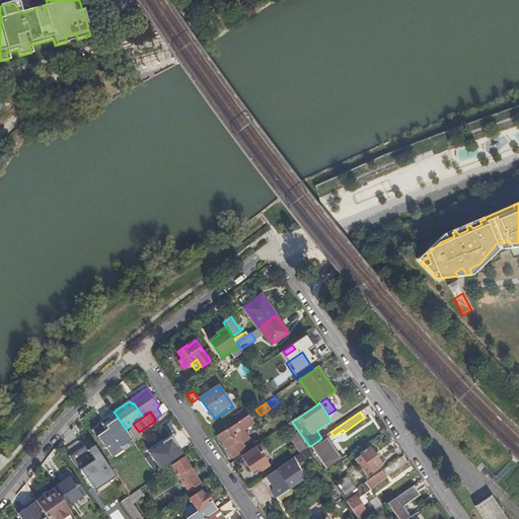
[(248,416),(219,435),(234,458),(247,449),(242,442),(252,436),(247,428),(254,423),(248,416)]
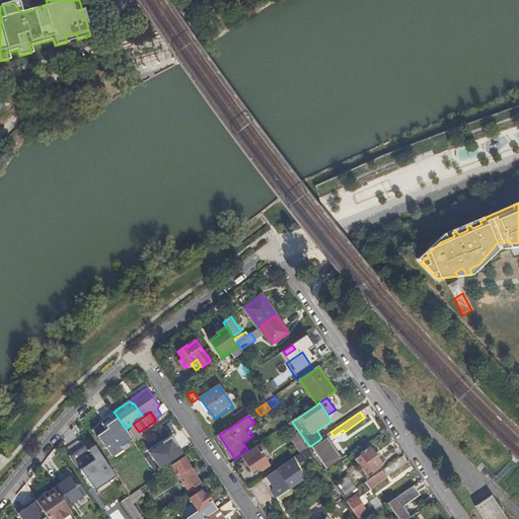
[(290,437),(301,452),(309,446),(292,422),(286,426),(293,436),(290,437)]
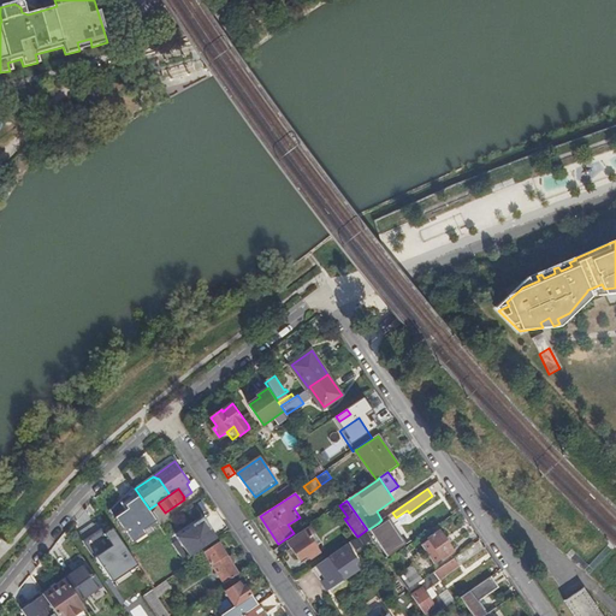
[(202,515),(194,521),(207,540),(215,534),(202,515)]
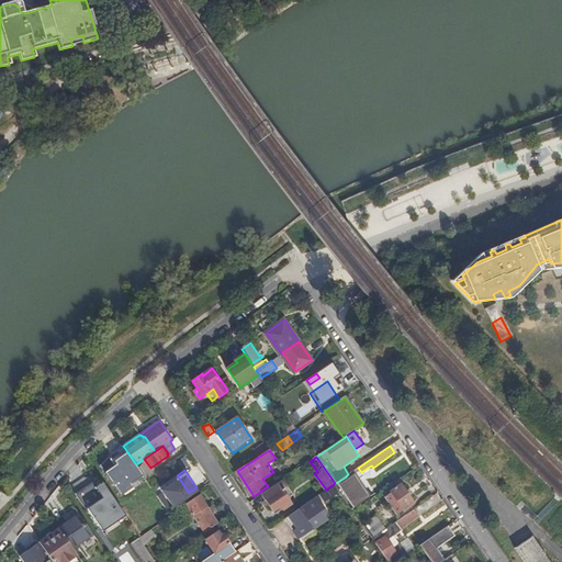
[(346,479),(345,478),(336,483),(353,508),(369,497),(352,474),(346,479)]
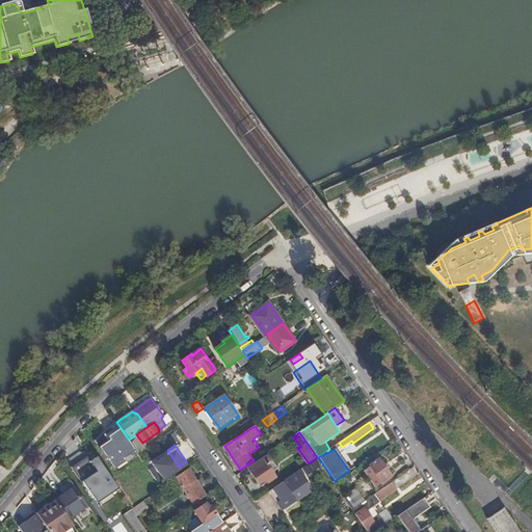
[(271,460),(267,454),(247,468),(259,483),(266,479),(268,482),(276,477),(267,463),(271,460)]
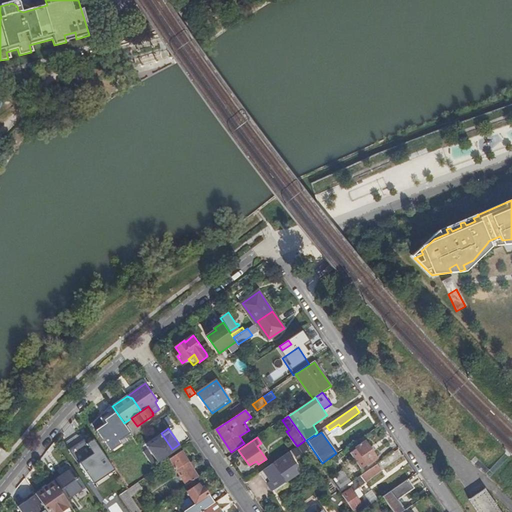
[(304,442),(292,450),(297,456),(308,448),(304,442)]
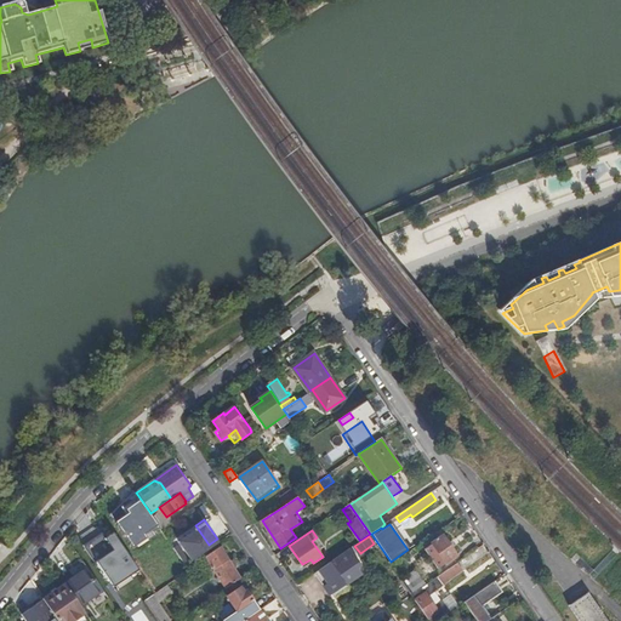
[(432,543),(426,548),(438,568),(456,556),(443,536),(432,543)]
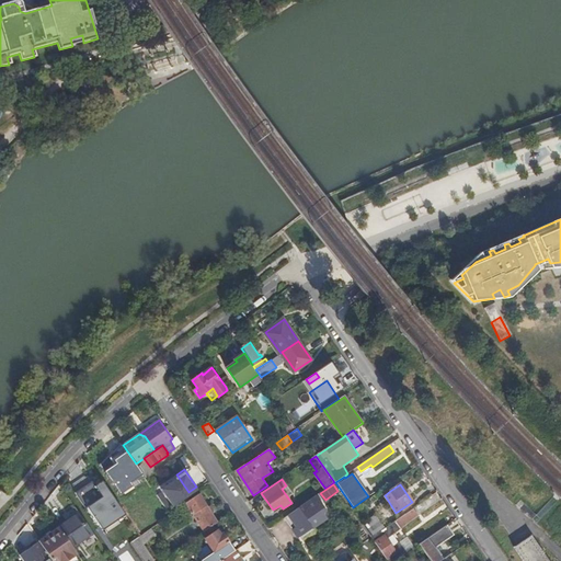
[(80,512),(98,539),(105,534),(102,527),(111,521),(124,512),(107,489),(78,510),(80,512)]
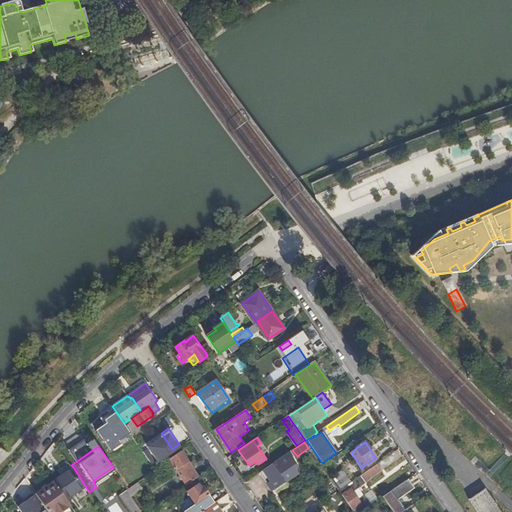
[(144,453),(149,459),(153,456),(148,450),(144,453)]
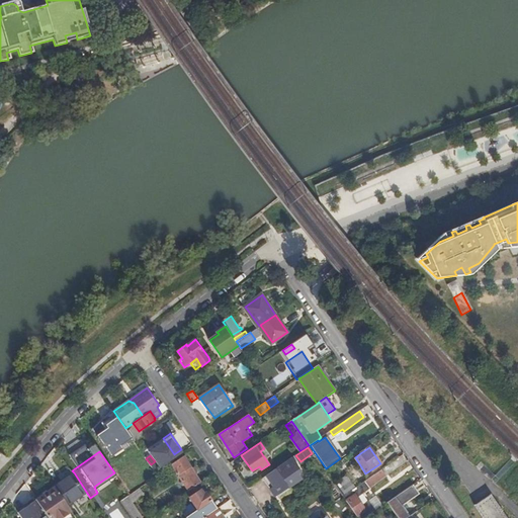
[(153,465),(156,470),(172,459),(170,456),(163,461),(162,458),(153,465)]
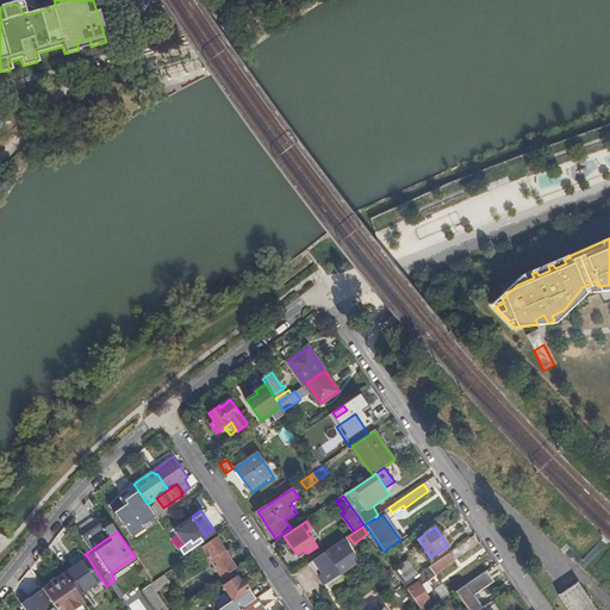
[(203,547),(222,578),(236,568),(217,537),(203,547)]
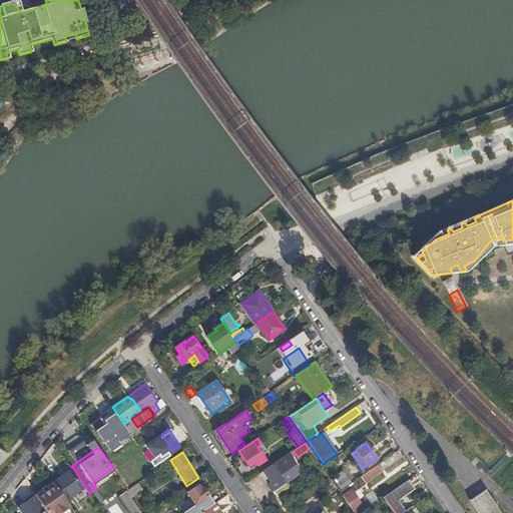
[(354,512),(361,512),(372,506),(365,495),(358,500),(353,493),(382,471),(378,465),(352,482),(340,491),(354,512)]
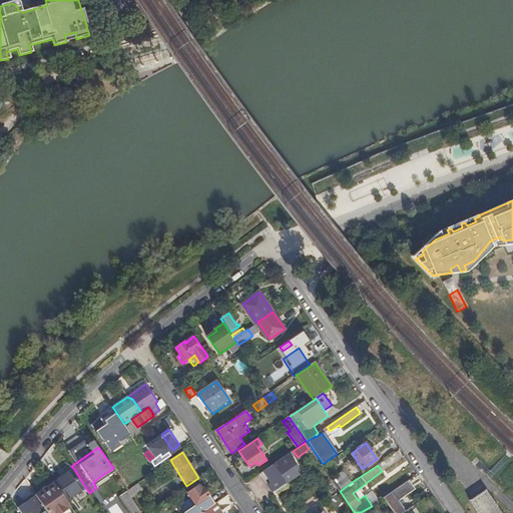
[(73,468),(54,481),(54,482),(67,500),(75,494),(79,500),(89,493),(73,468)]
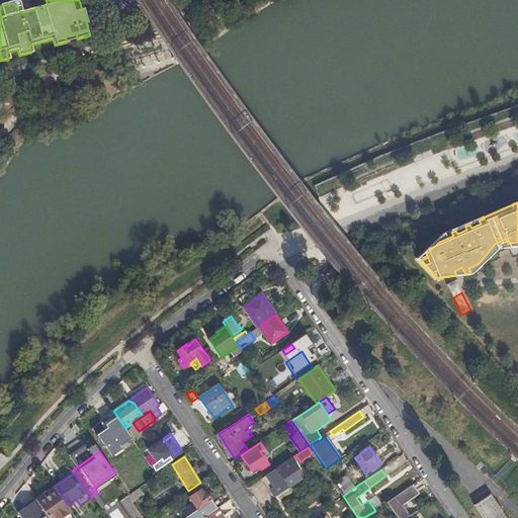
[(343,496),(355,487),(353,483),(347,476),(335,484),(343,496)]
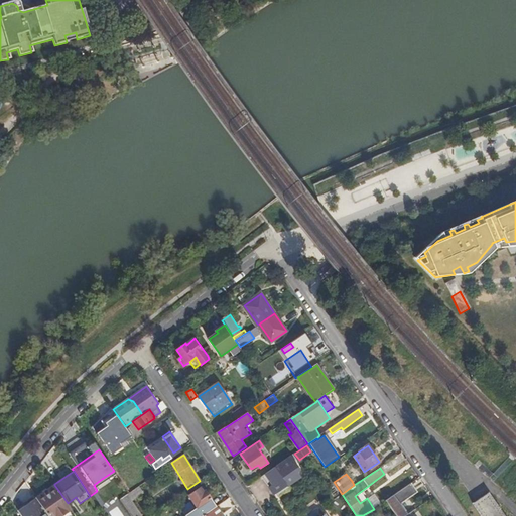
[(396,515),(403,515),(406,515),(398,505),(413,493),(416,491),(411,483),(408,485),(386,501),(396,515)]
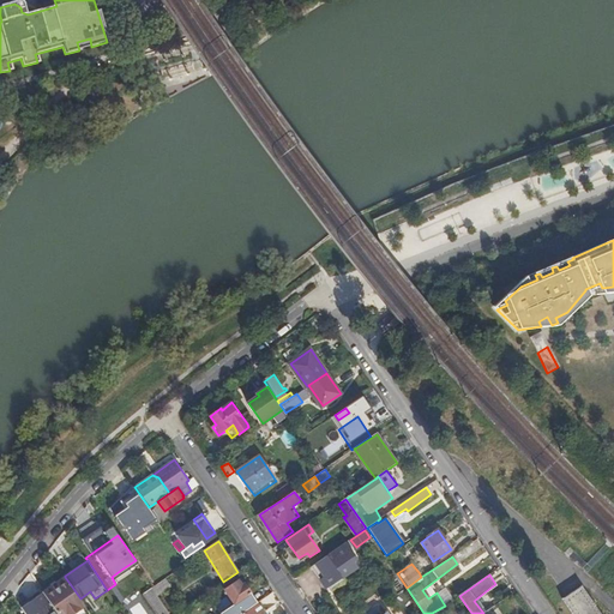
[(58,582),(43,591),(43,593),(55,611),(58,613),(89,613),(91,613),(80,599),(65,577),(62,578),(64,581),(59,583),(58,582)]
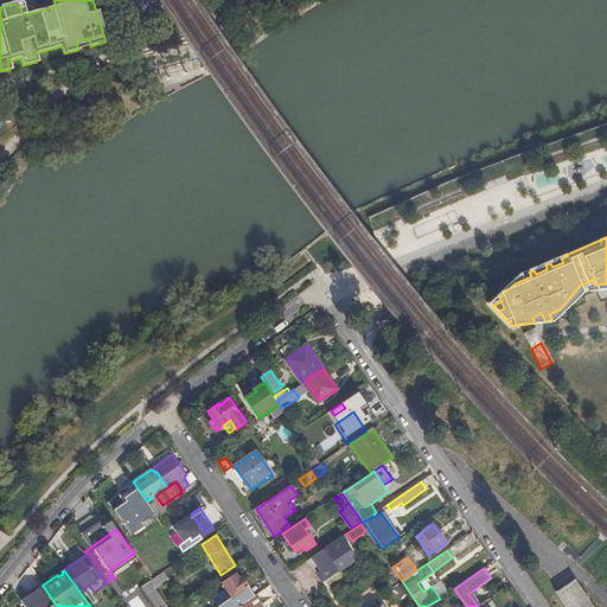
[(141,587),(154,606),(168,606),(155,588),(170,579),(165,572),(152,580),(141,587)]
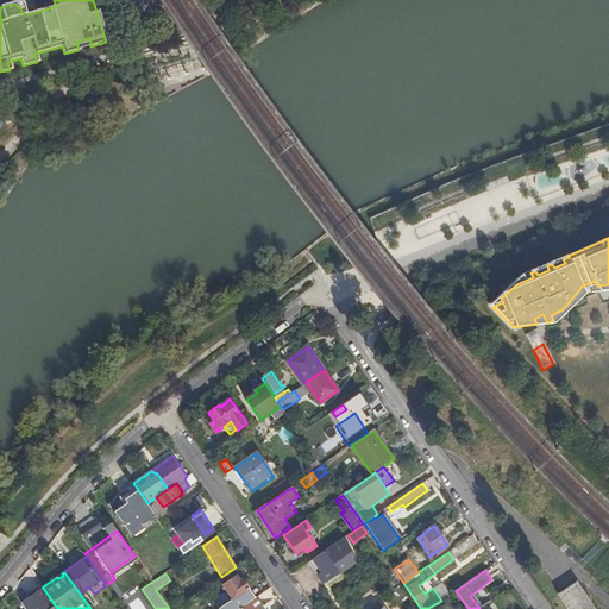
[(237,608),(255,597),(243,579),(239,581),(237,576),(223,584),(227,590),(219,595),(225,604),(219,608),(218,608),(237,608)]
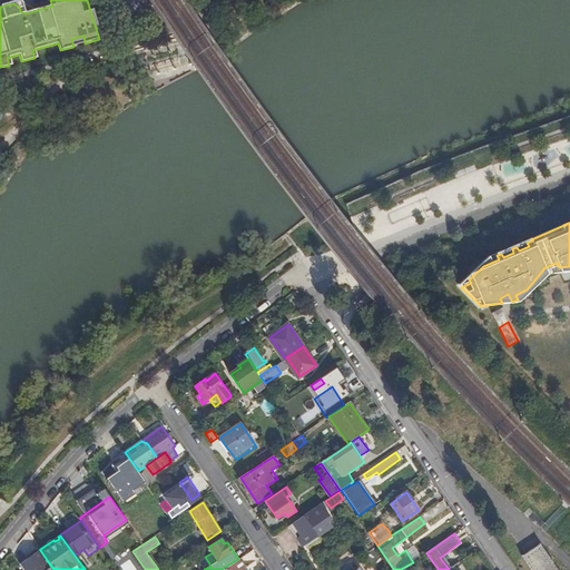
[(558,569),(540,543),(523,554),(533,569),(558,569)]
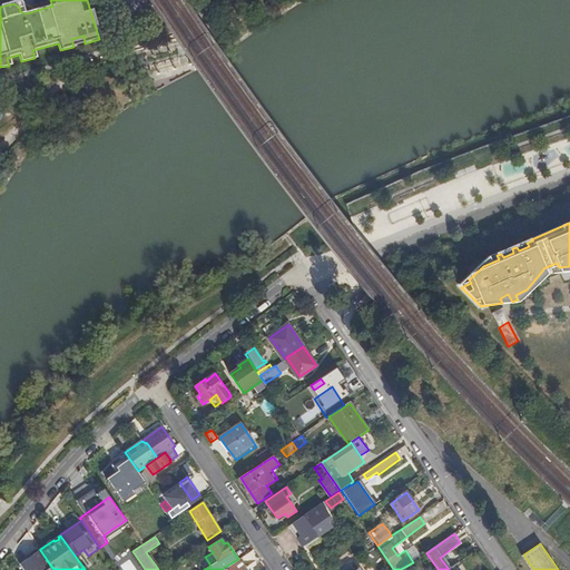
[(405,550),(413,562),(421,557),(413,544),(405,550)]
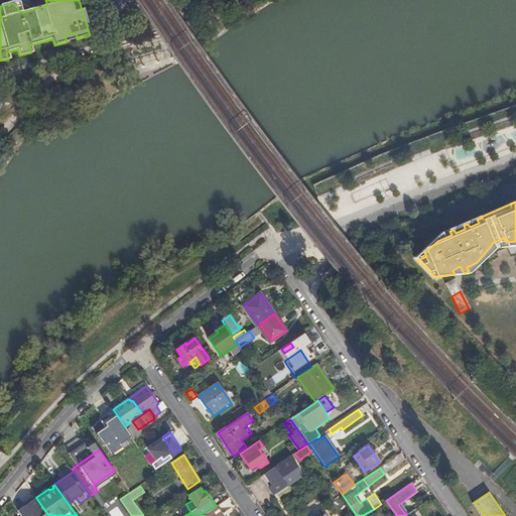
[(36,498),(18,510),(21,515),(41,515),(46,513),(36,498)]
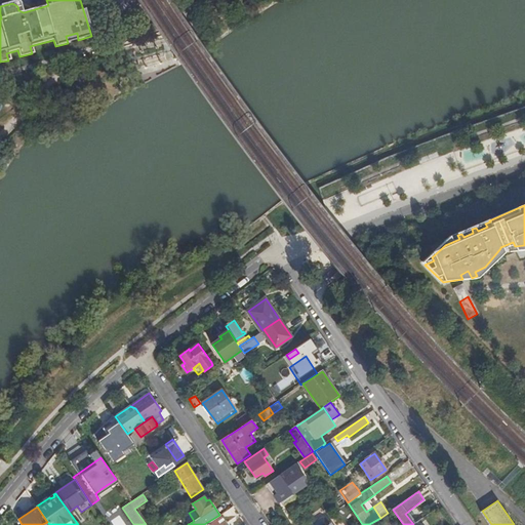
[(133,524),(122,508),(117,512),(125,524),(133,524)]
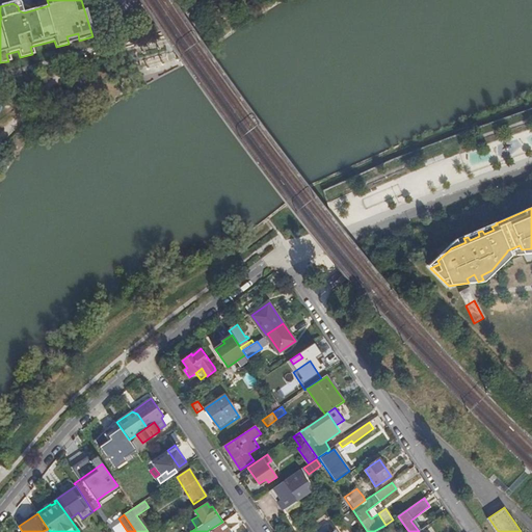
[(222,522),(207,531),(225,531),(227,531),(229,531),(222,522)]
